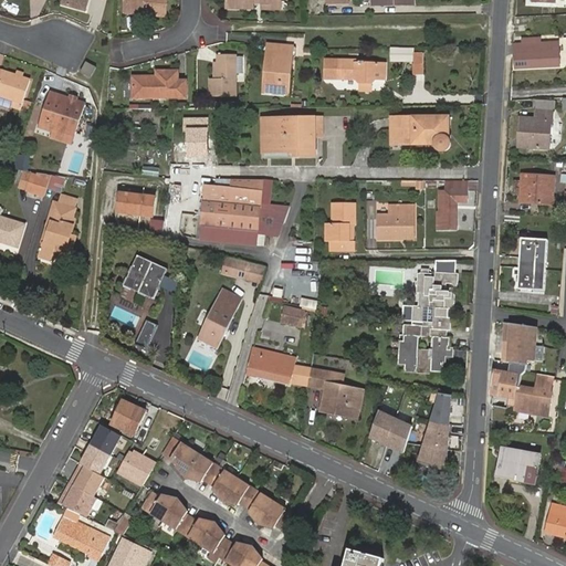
[(161,10),(161,0),(125,0),(125,11),(143,12),(143,9),(161,10)]
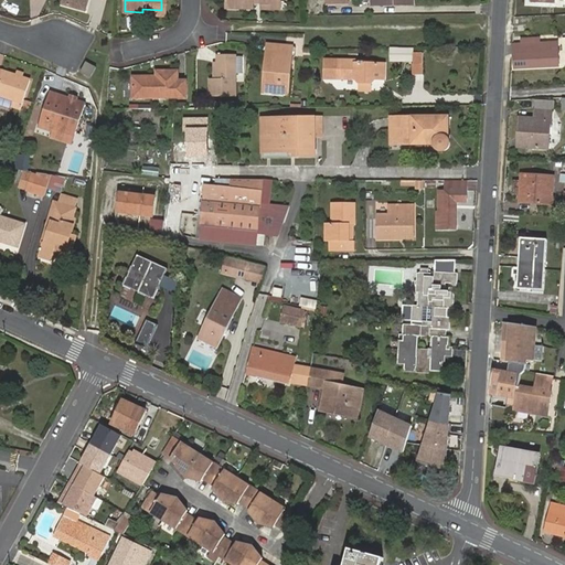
[(166,0),(161,0),(161,10),(142,9),(142,12),(164,13),(166,0)]
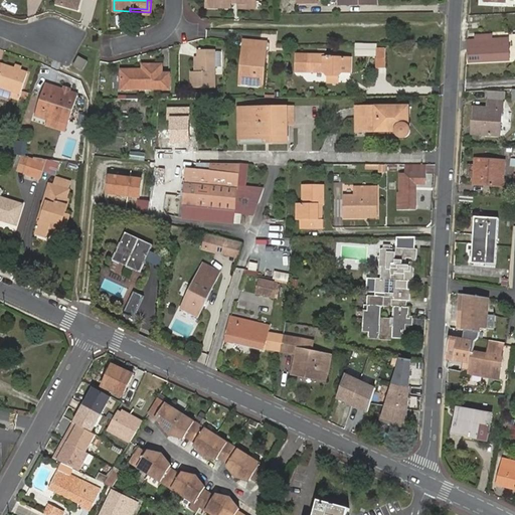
[(236,5),(253,6),(253,0),(202,0),(203,8),(228,9),(228,2),(236,2),(236,5)]
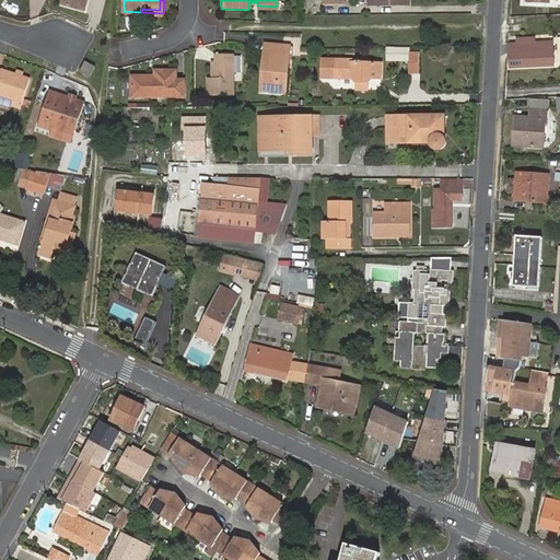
[(525,39),(518,41),(518,46),(511,47),(512,68),(556,67),(556,44),(536,45),(529,46),(529,39),(525,39)]
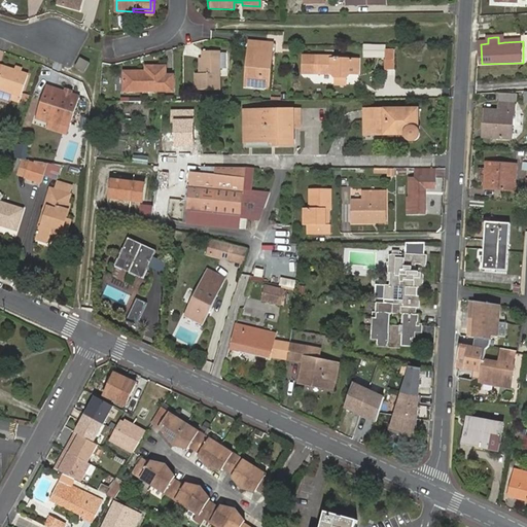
[(251,41),(249,59),(251,59),(250,76),(247,76),(246,85),(269,88),(272,51),(267,51),(268,43),(251,41)]
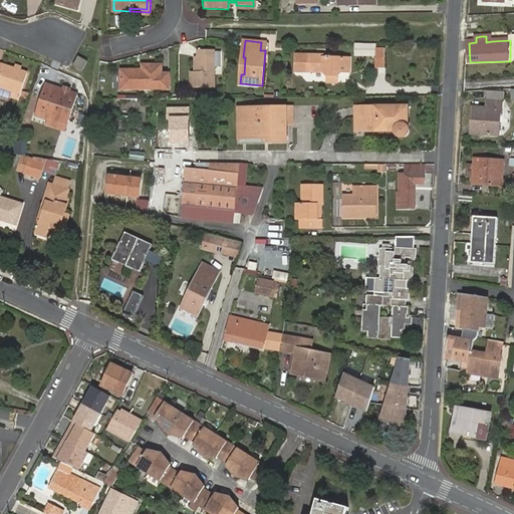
[(360,55),(360,56),(369,56),(376,56),(376,68),(384,68),(384,49),(376,50),(375,45),(376,43),(360,43),(360,46),(360,51),(360,55)]
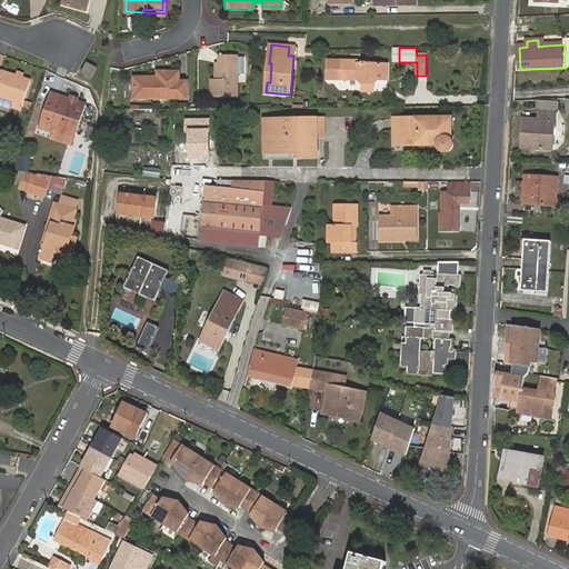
[(219,77),(215,77),(212,77),(211,96),(237,97),(239,53),(220,53),(220,61),(219,77)]
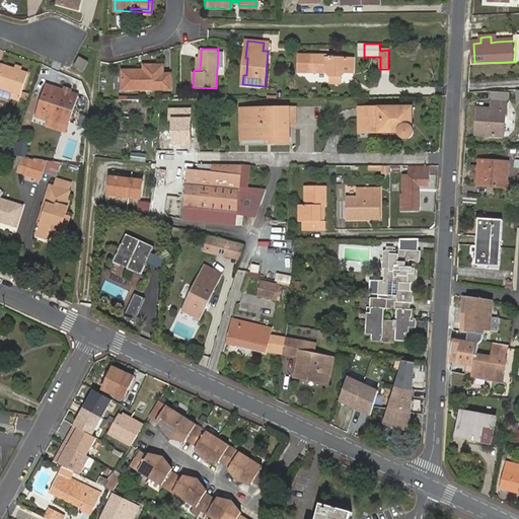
[(329,76),(341,76),(344,72),(352,72),(352,58),(334,57),(334,56),(328,56),(328,57),(326,57),(326,56),(309,55),(309,72),(325,72),(329,76)]
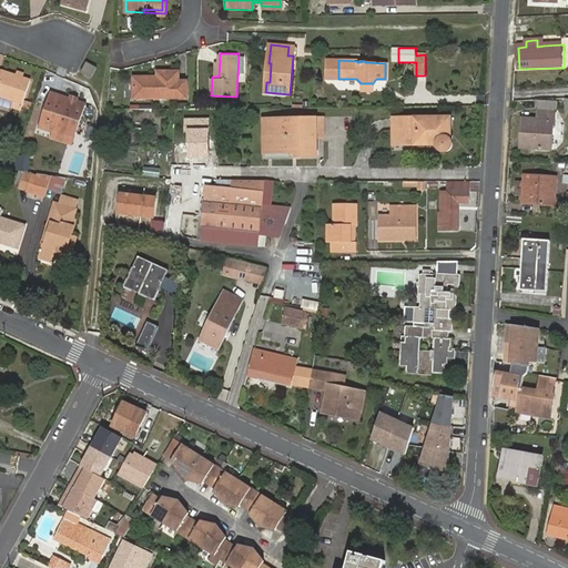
[(85,63),(81,73),(92,78),(97,68),(85,63)]
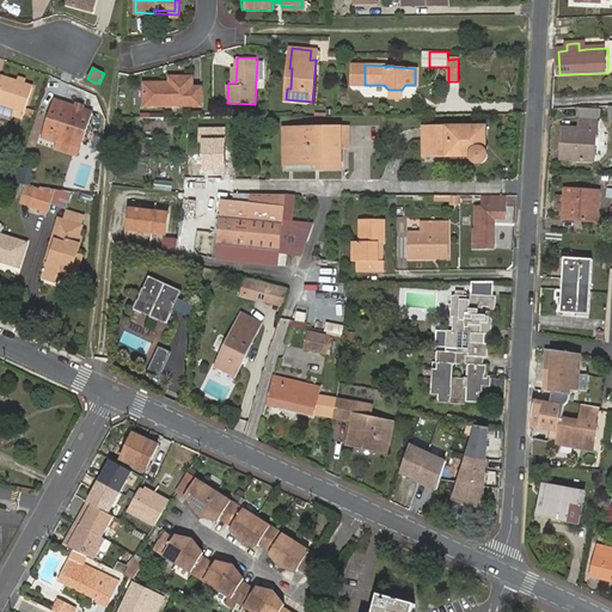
[(145,105),(201,105),(201,87),(191,87),(191,77),(169,77),(170,83),(145,83),(145,105)]
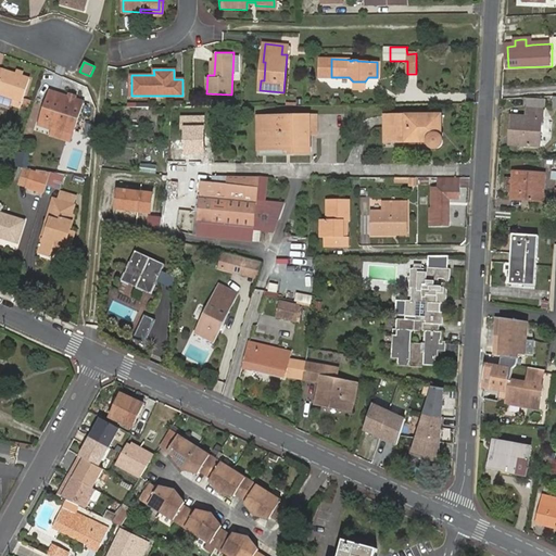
[(0,73),(0,108),(9,111),(10,108),(20,110),(21,105),(28,83),(21,80),(14,78),(0,73)]
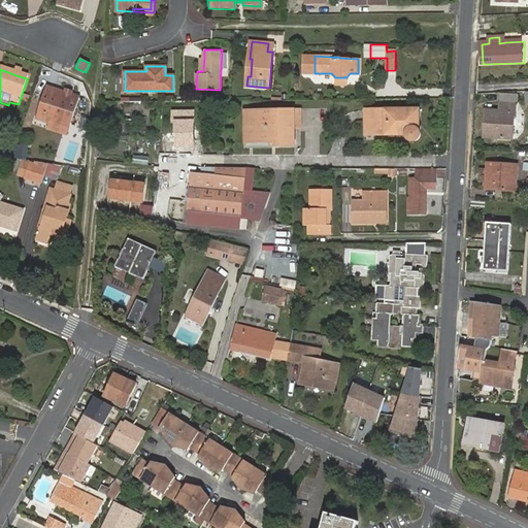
[(53,122),(71,127),(78,99),(71,97),(65,95),(44,90),(36,122),(52,126),(53,122)]
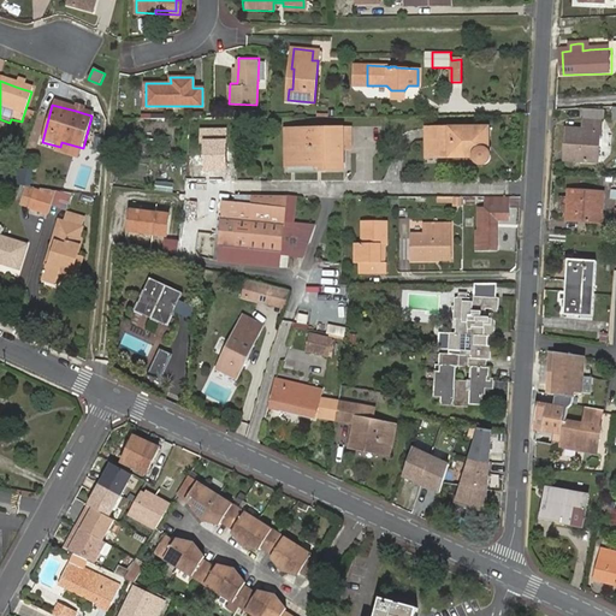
[(566,129),(564,150),(574,152),(573,161),(597,164),(598,152),(594,150),(594,138),(600,138),(602,122),(584,120),(584,130),(566,129)]
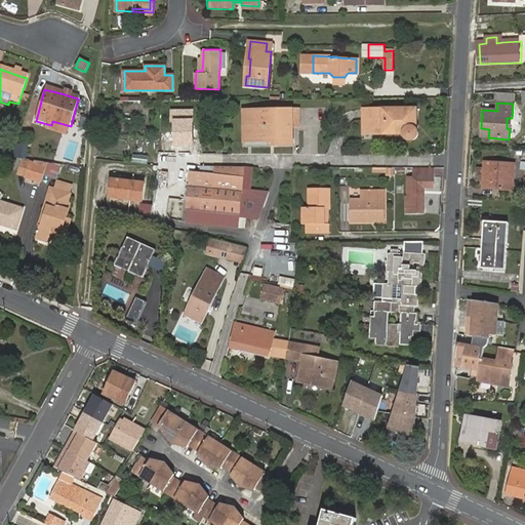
[(194,110),(173,110),(173,146),(195,146),(194,110)]
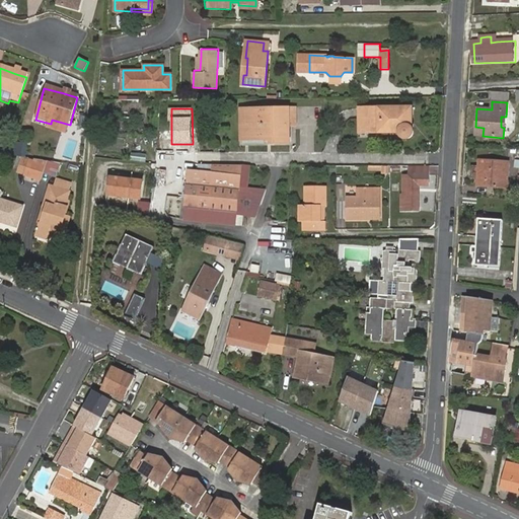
[(360,109),(360,134),(399,134),(400,136),(400,137),(402,139),(403,140),(405,140),(408,140),(409,140),(410,139),(411,139),(413,137),(414,135),(414,129),(411,129),(411,109),(360,109)]
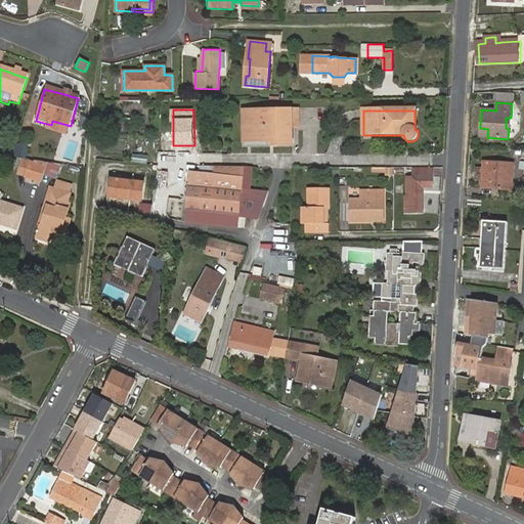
[(244,112),(244,139),(275,139),(275,145),(292,145),(292,127),(297,127),(297,112),(244,112)]
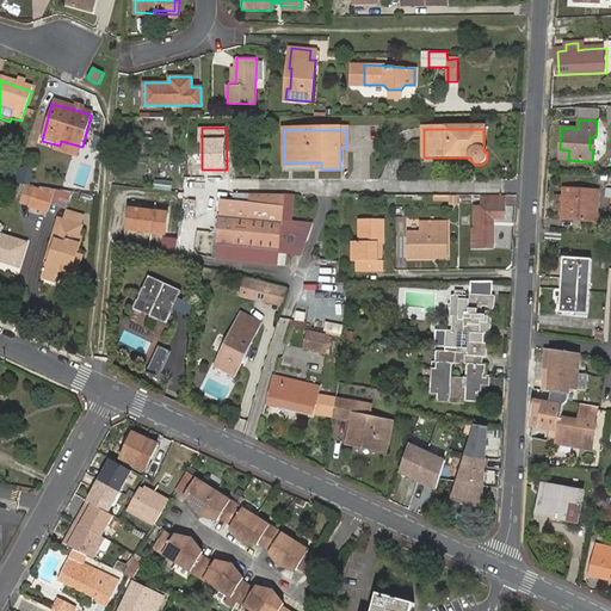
[(81,150),(82,147),(61,141),(60,146),(81,150)]
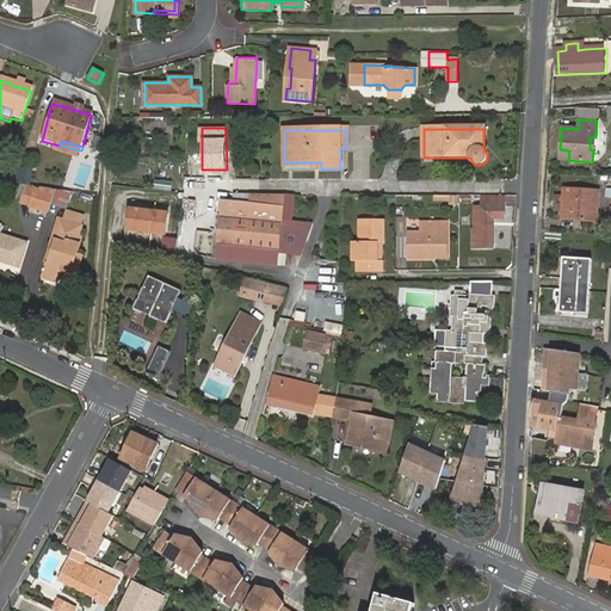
[(569,150),(560,149),(559,160),(568,160),(569,150)]
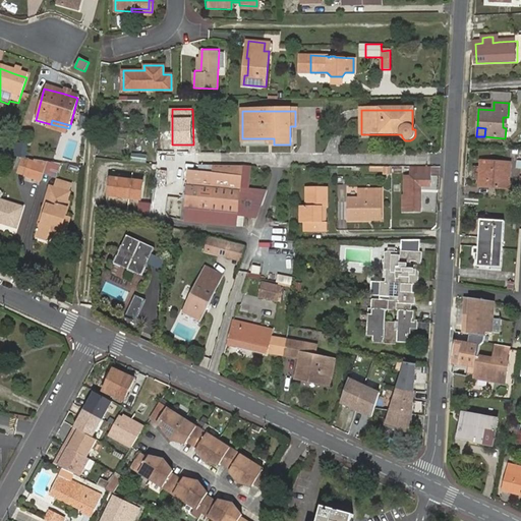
[(14,141),(12,155),(24,157),(26,143),(14,141)]
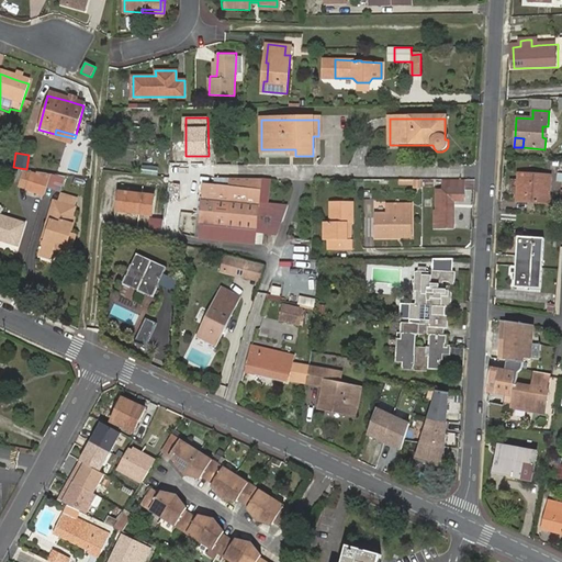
[(36,175),(31,191),(46,195),(53,176),(37,172),(36,175)]
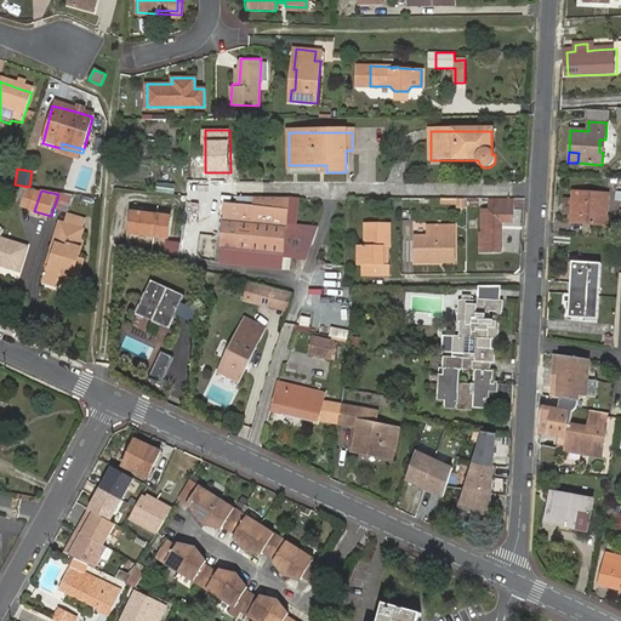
[(573,192),(573,199),(571,212),(571,223),(607,226),(608,194),(573,192)]
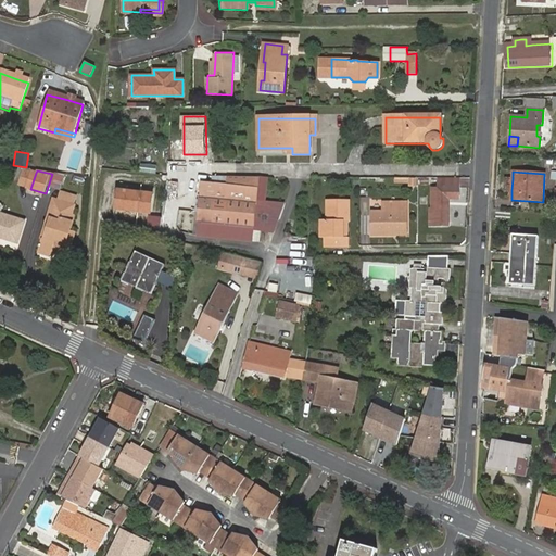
[(201,181),(196,235),(251,240),(257,176),(228,176),(228,185),(201,181)]
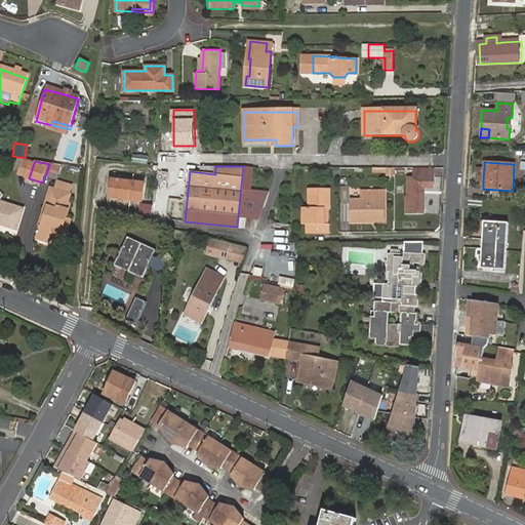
[(433,188),(433,168),(407,167),(407,198),(405,198),(406,214),(423,214),(423,188),(433,188)]
